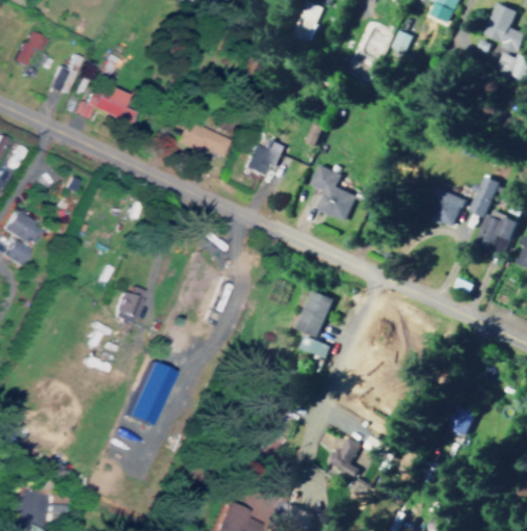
[(322,7),(306,0),(304,0),(289,34),(307,43),(322,7)]
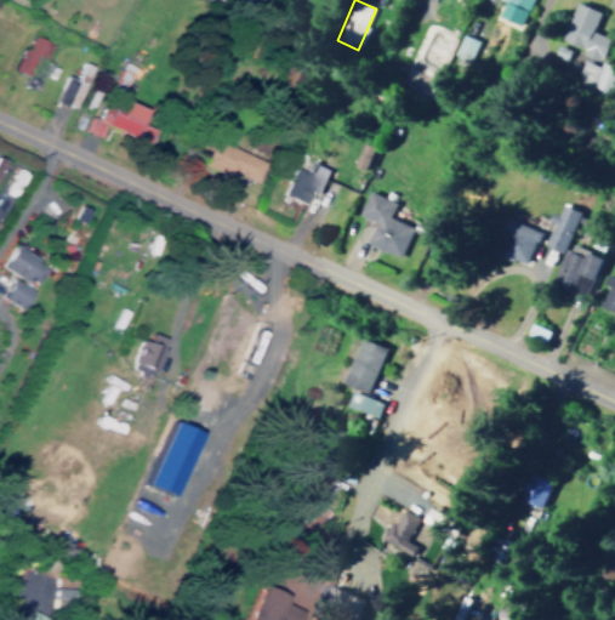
[(523,27),(535,0),(502,0),(507,1),(501,16),(523,27)]
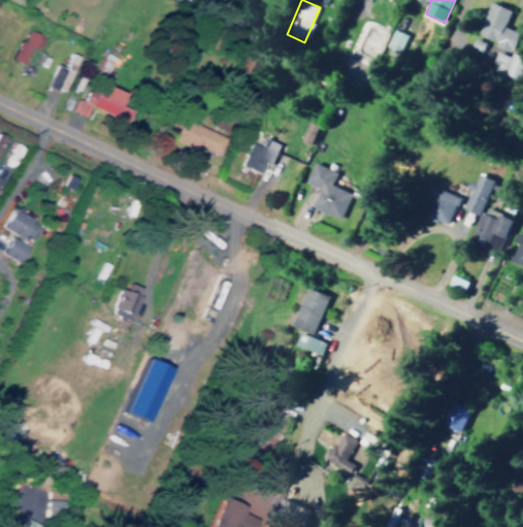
[(480,35),(498,42),(496,46),(514,53),(521,33),(505,27),(513,10),(493,2),(480,35)]
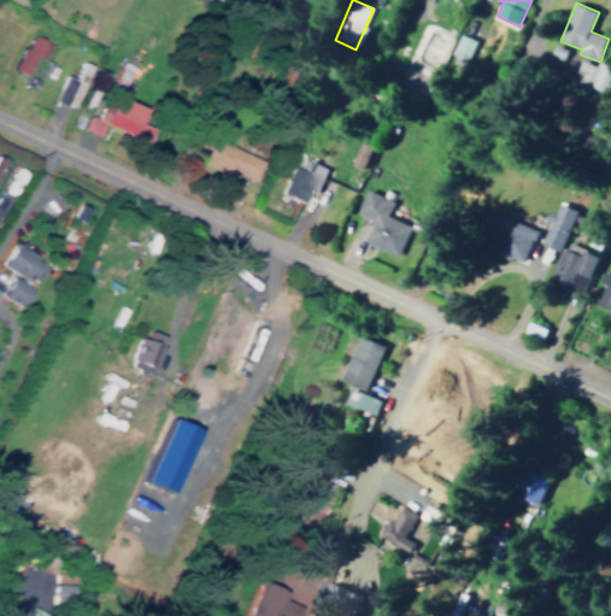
[(453,37),(428,25),(415,56),(440,68),(453,37)]
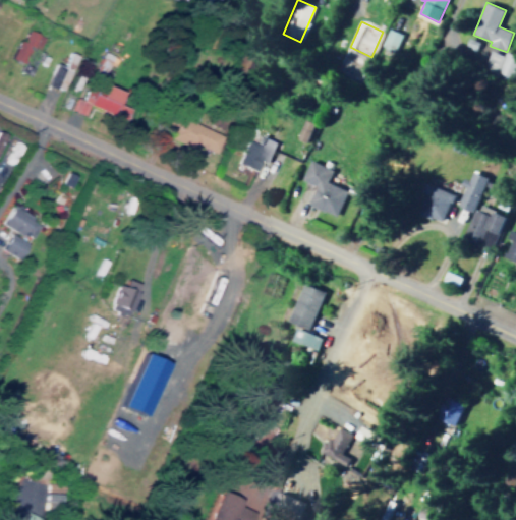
[(13,60),(23,65),(32,47),(40,50),(46,38),(26,30),(13,60)]
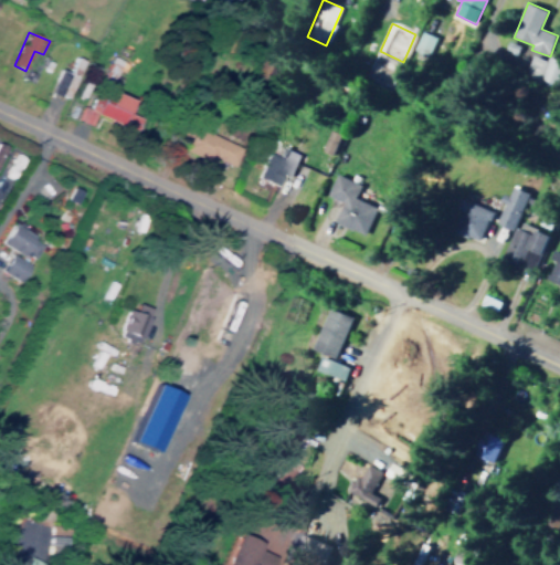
[(526,77),(556,89),(559,79),(559,61),(550,58),(548,61),(534,55),(526,77)]
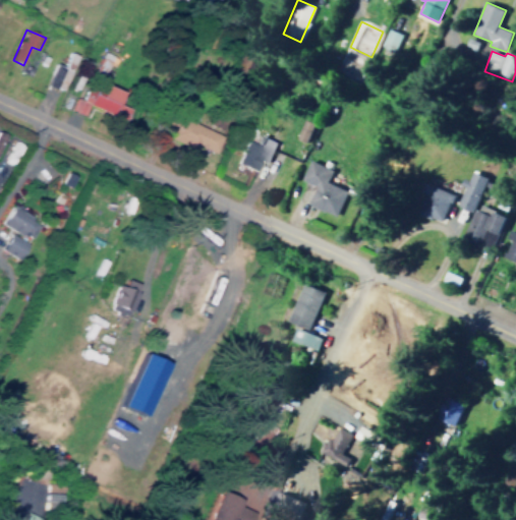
[(57,63),(48,84),(64,92),(79,56),(72,52),(66,67),(57,63)]
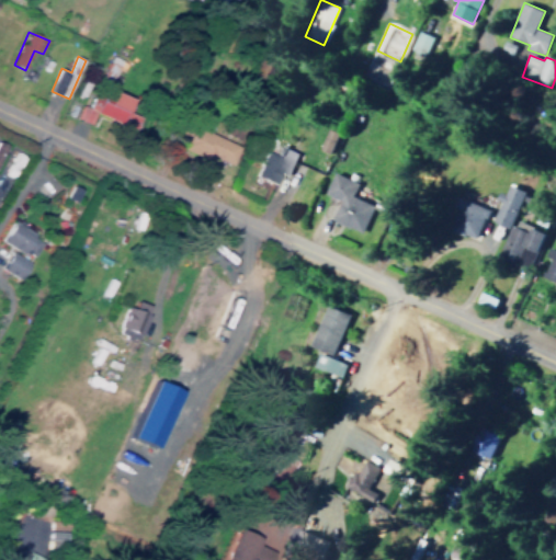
[(118,87),(123,77),(117,73),(123,60),(113,56),(102,78),(118,87)]
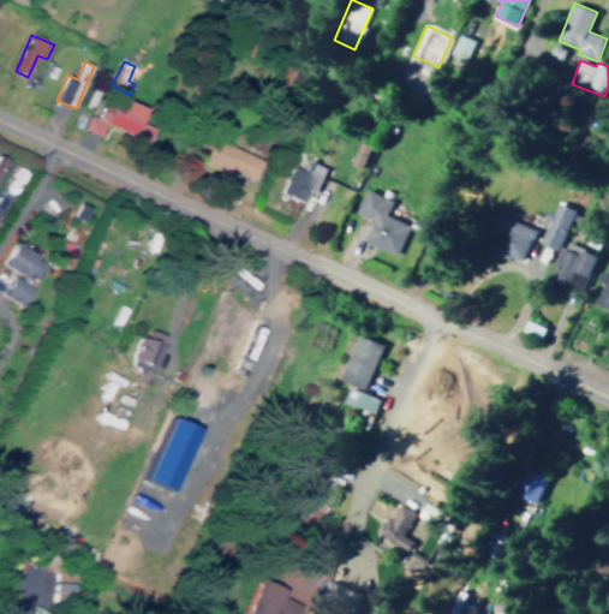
[(107,129),(150,142),(154,127),(139,123),(144,107),(113,97),(108,111),(95,107),(88,132),(105,137),(107,129)]
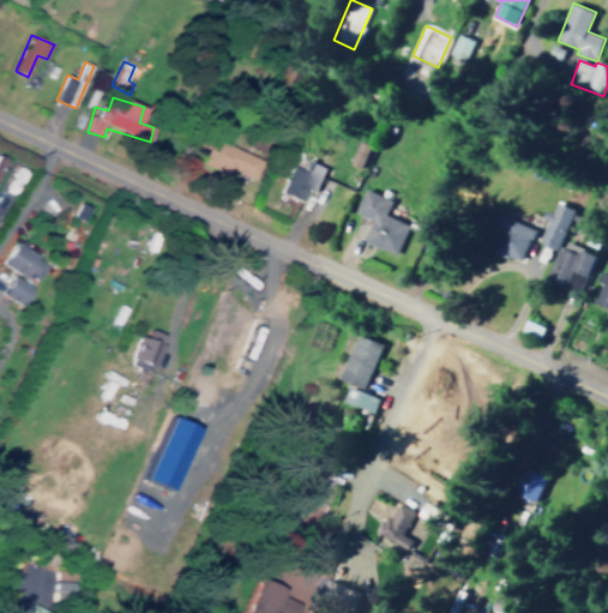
[(264,158),(203,137),(193,160),(233,174),(234,173),(256,181),(264,158)]
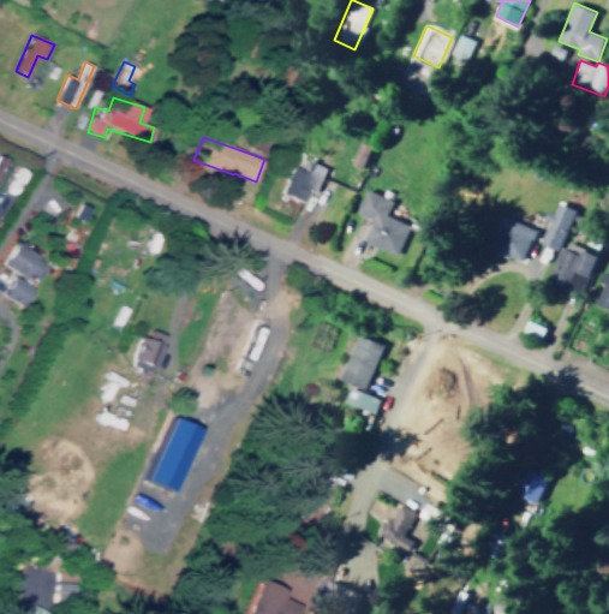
[(351,164),(363,168),(371,147),(360,142),(351,164)]
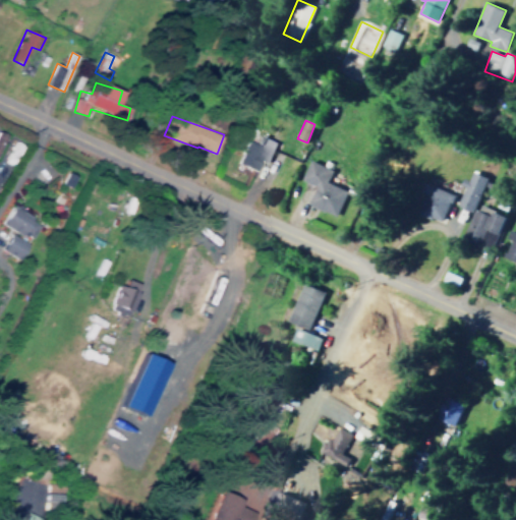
[(338,217),(348,190),(328,183),(333,170),(310,161),(302,180),(317,186),(308,206),(338,217)]
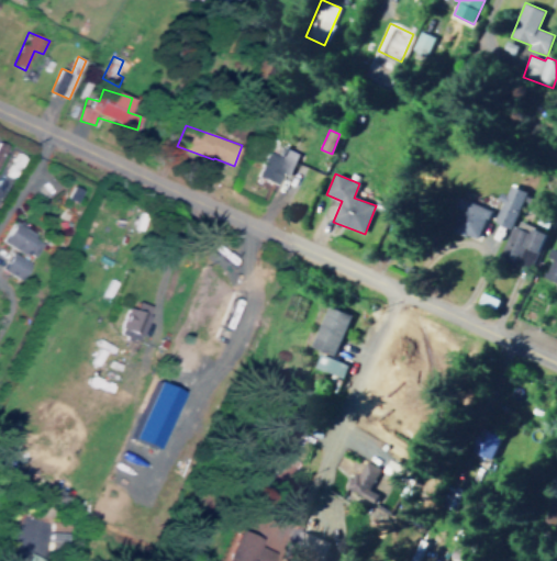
[(505,194),(493,222),(511,229),(526,192),(511,186),(507,195),(505,194)]
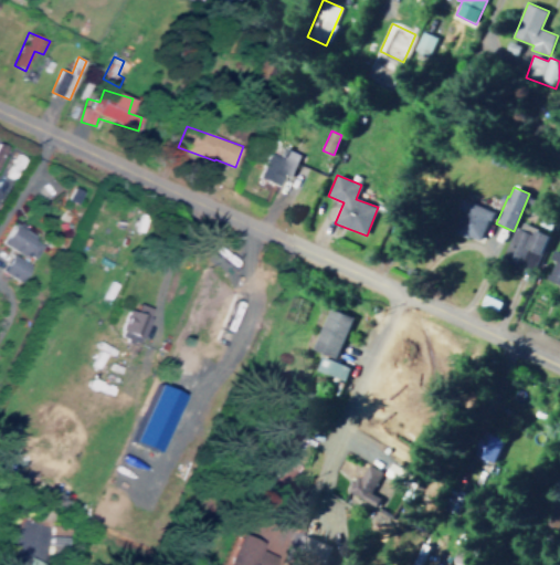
[(482,242),(493,210),(462,199),(458,210),(464,211),(456,232),(482,242)]
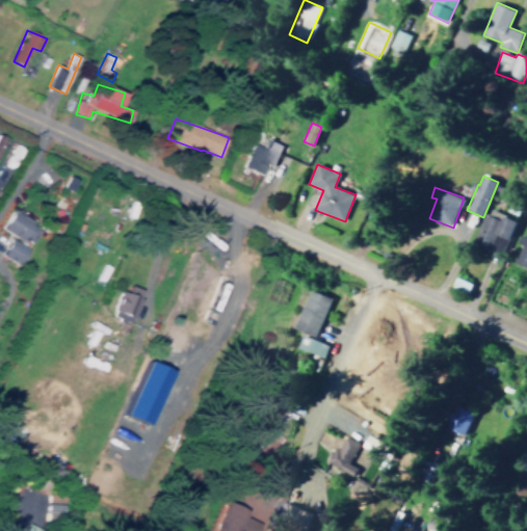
[(518,219),(488,209),(475,243),(505,254),(518,219)]
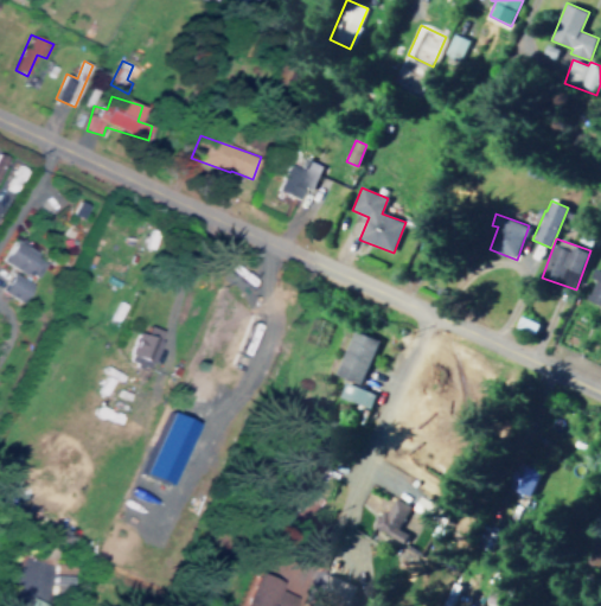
[(48,261),(14,240),(1,260),(34,281),(48,261)]
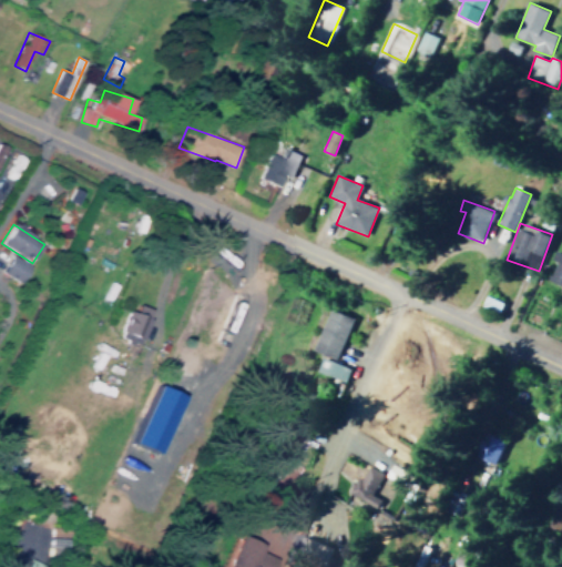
[(561,254),(555,252),(545,275),(561,283),(561,254)]
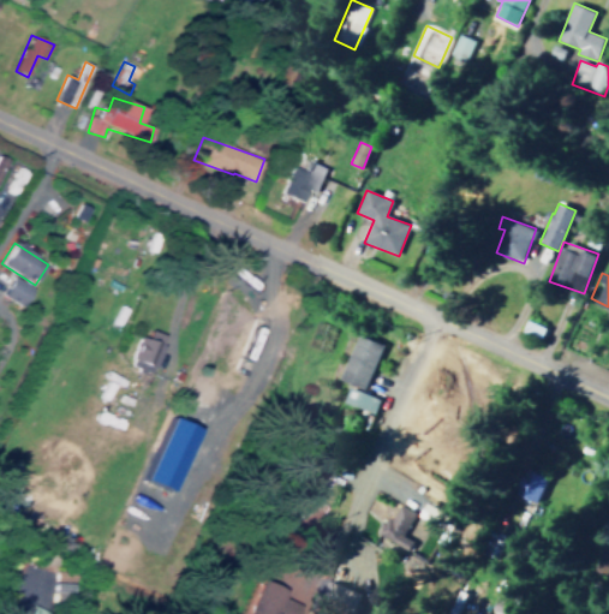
[(1,296),(21,308),(31,288),(12,276),(1,296)]
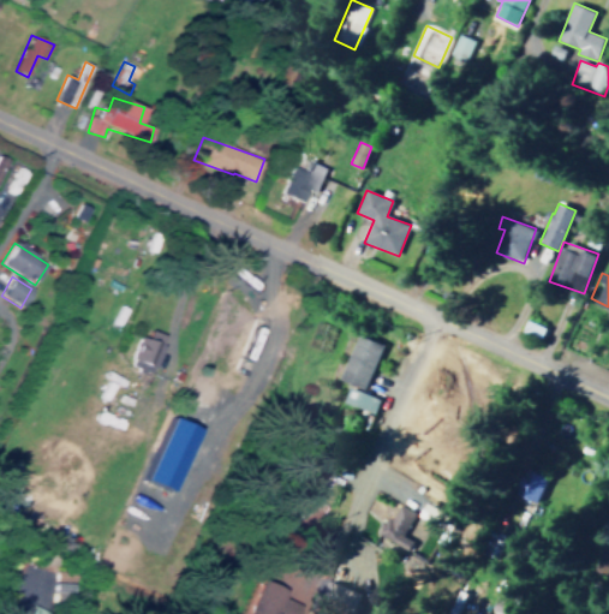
[(248,340),(269,349),(278,326),(256,317),(248,340)]
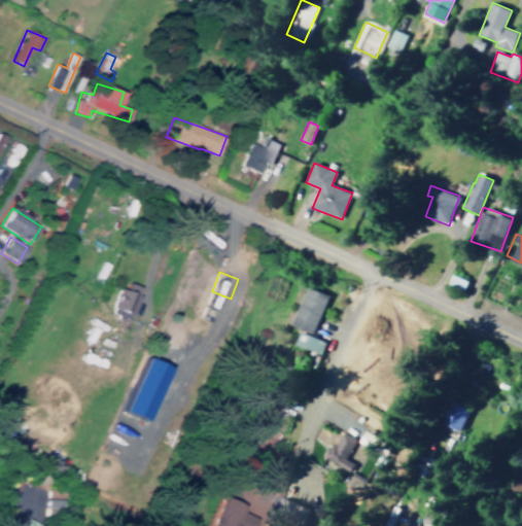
[(468,281),(452,275),(448,286),(464,292),(468,281)]
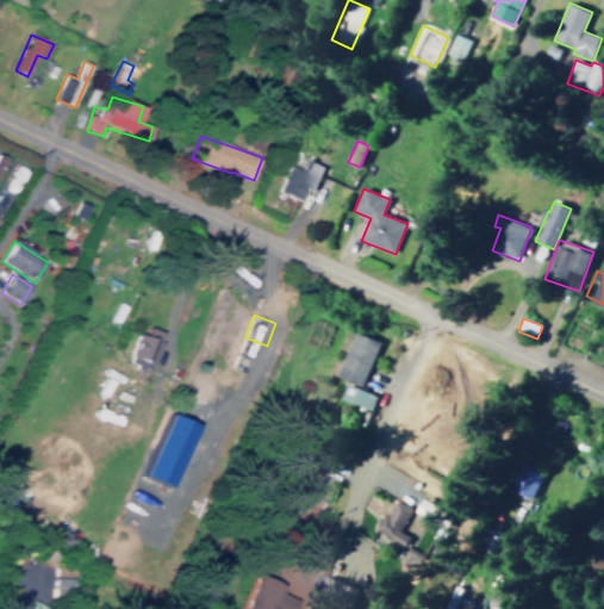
[(338,374),(363,386),(383,343),(359,333),(338,374)]
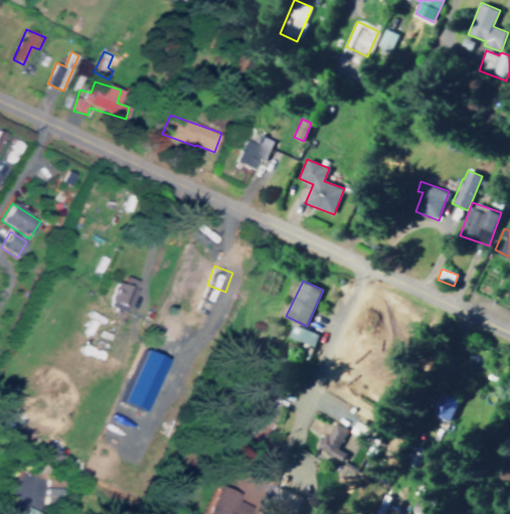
[(127,309),(135,290),(116,282),(108,301),(127,309)]
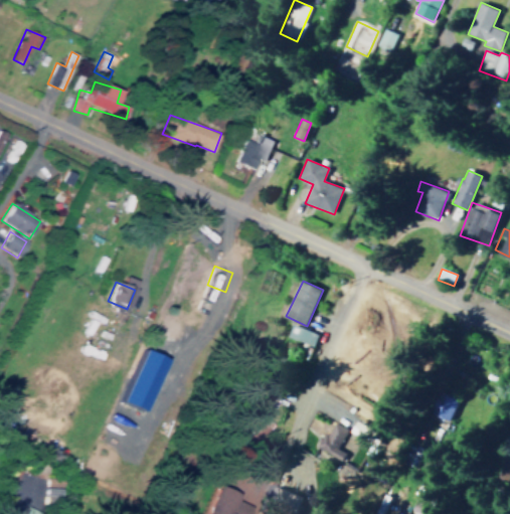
[(319,333),(294,326),(291,338),(316,345),(319,333)]
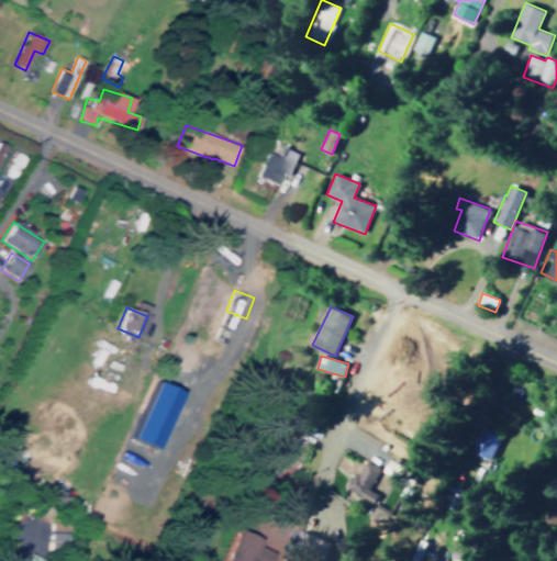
[(492,460),(503,438),(483,428),(472,451),(492,460)]
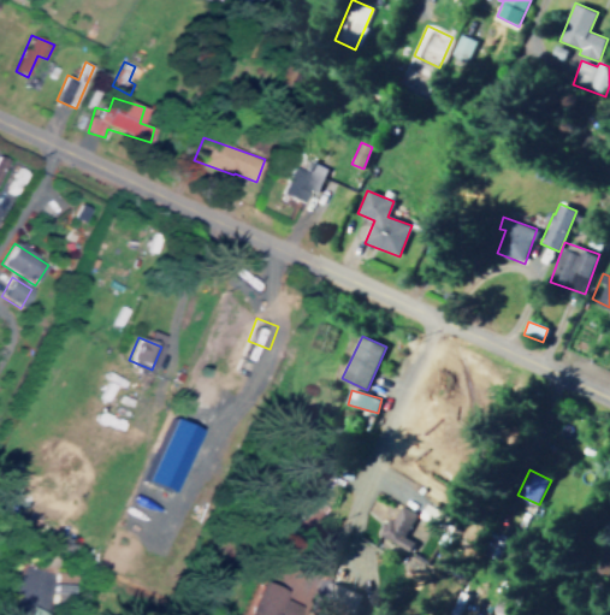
[(329,580),(365,596),(375,571),(366,567),(367,563),(357,560),(361,551),(392,565),(400,548),(412,553),(415,542),(407,538),(418,514),(401,507),(396,520),(389,516),(377,545),(348,534),(329,580)]
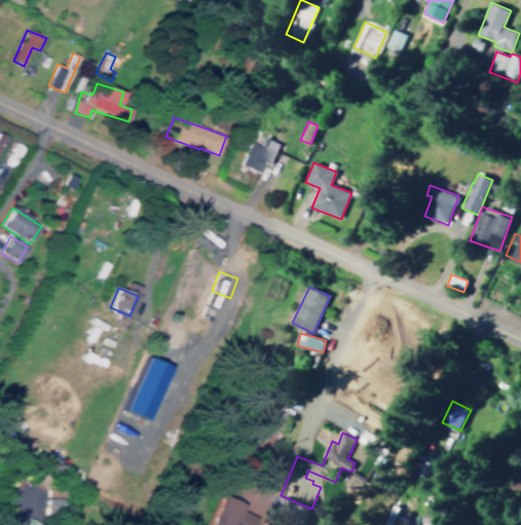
[(520,466),(516,464),(507,485),(520,491),(520,466)]
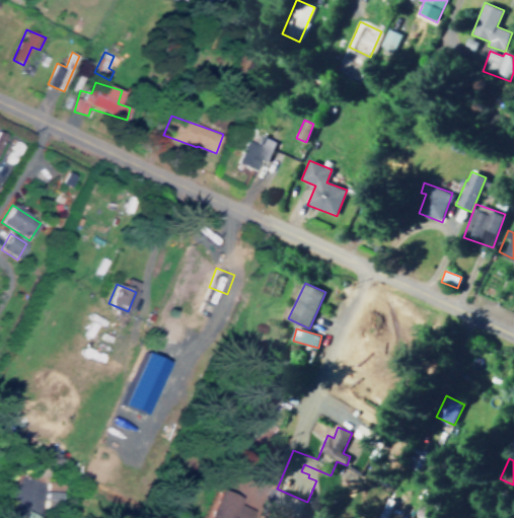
[(241,497),(218,488),(206,517),(244,517),(235,514),(241,497)]
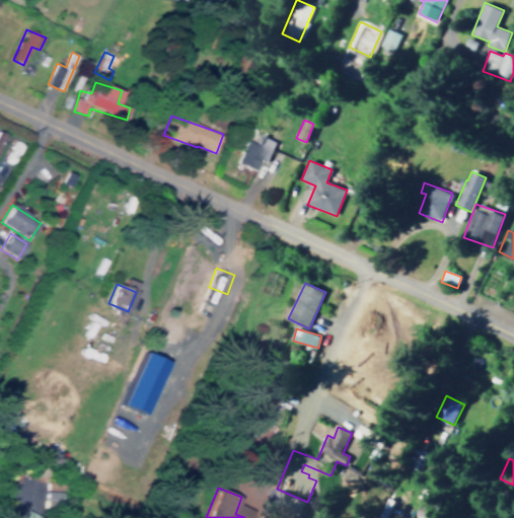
[(272,504),(301,513),(304,500),(276,492),(272,504)]
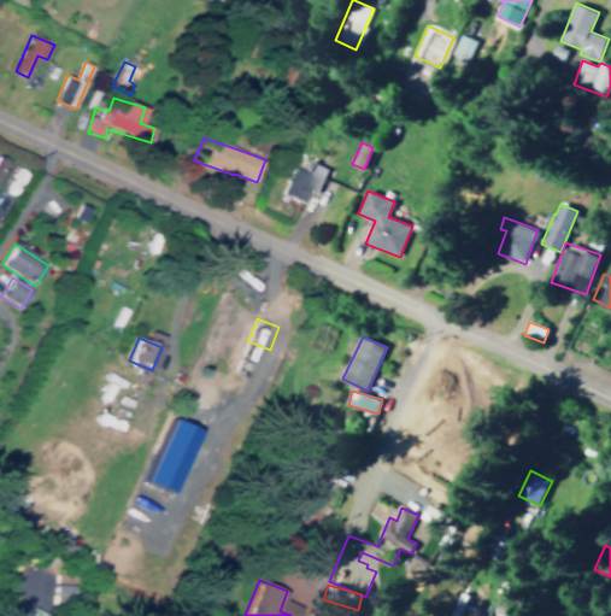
[(494,609),(504,615),(506,615),(513,600),(500,594),(494,609)]
